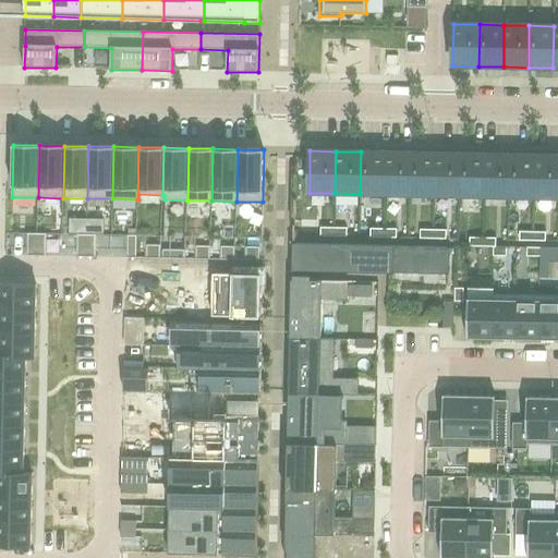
[(361,152),(360,194),(385,194),(386,153),(361,152)]
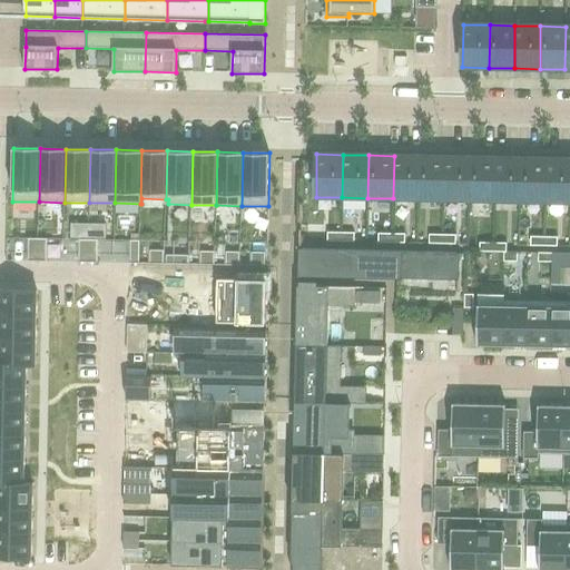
[(419,199),(419,156),(394,156),(393,198),(419,199)]
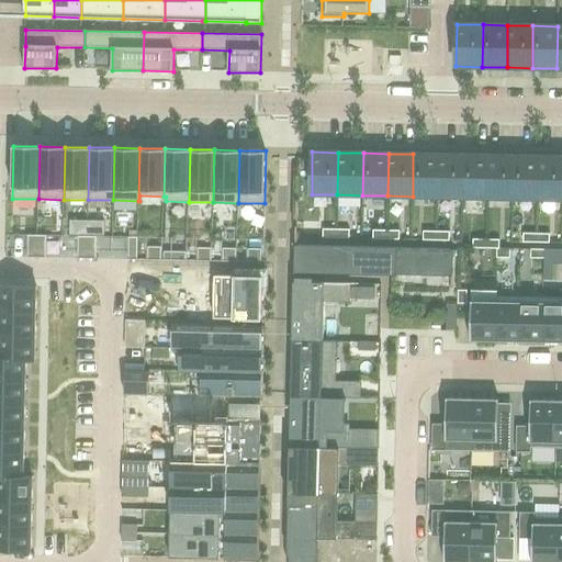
[(437,197),(438,154),(413,154),(413,197),(437,197)]
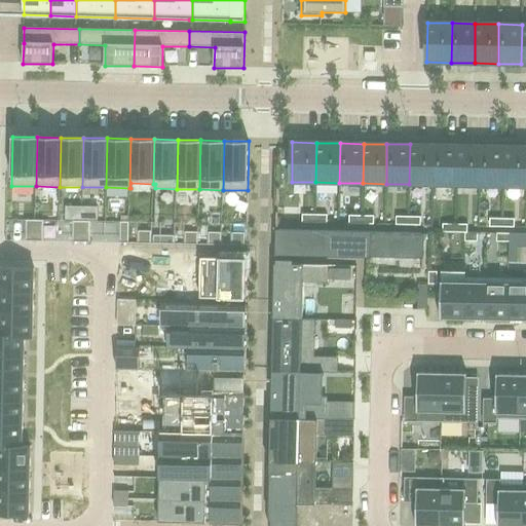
[(433,185),(434,145),(410,144),(409,184),(433,185)]
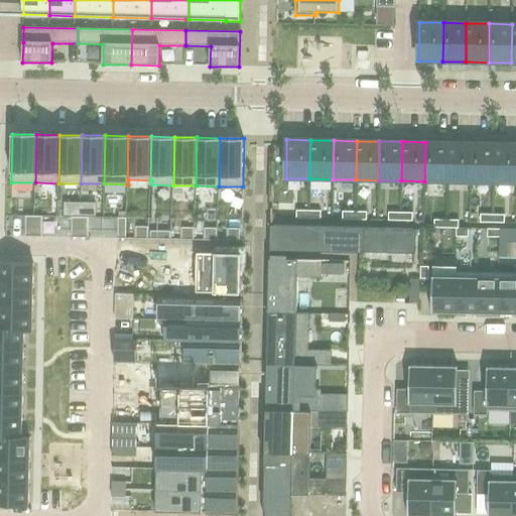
[(425,142),(424,181),(447,181),(448,142),(425,142)]
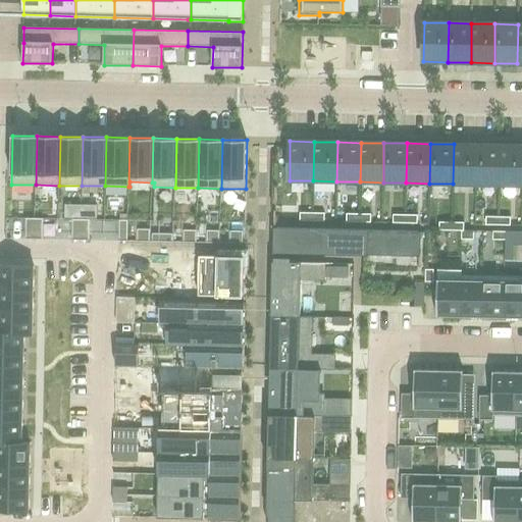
[(476,185),(477,145),(454,144),(453,184),(476,185)]
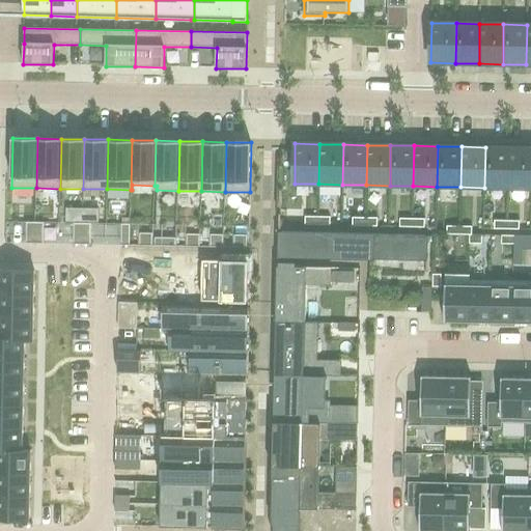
[(485,147),(484,188),(508,188),(508,147),(485,147)]
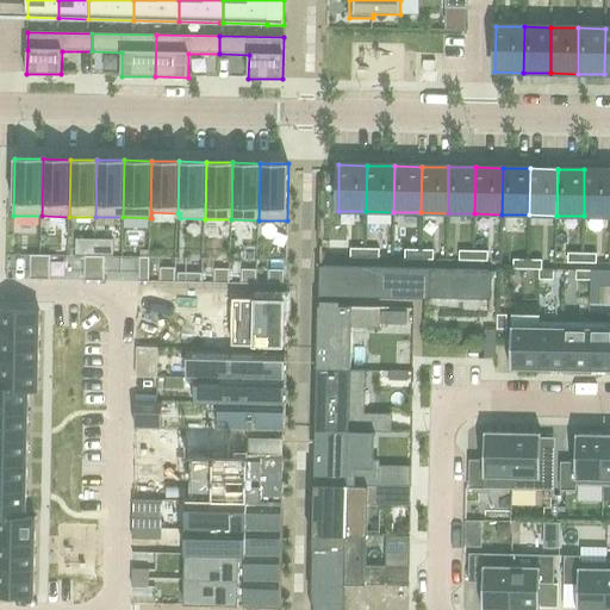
[(609,169),(584,169),(584,216),(609,216),(609,169)]
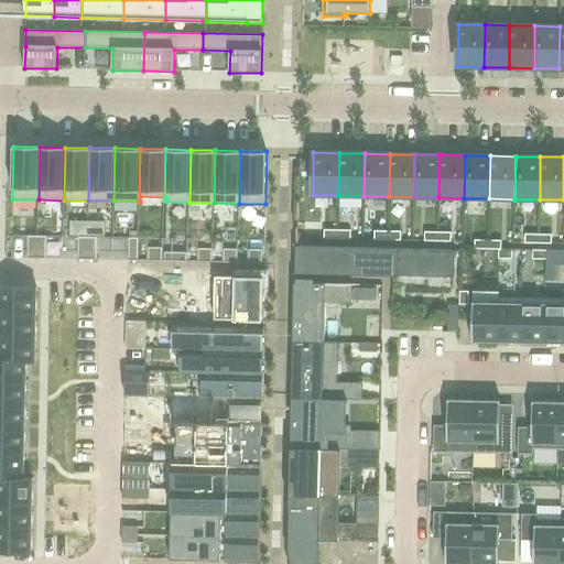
[(325,239),(338,239),(338,230),(325,230),(325,239)]
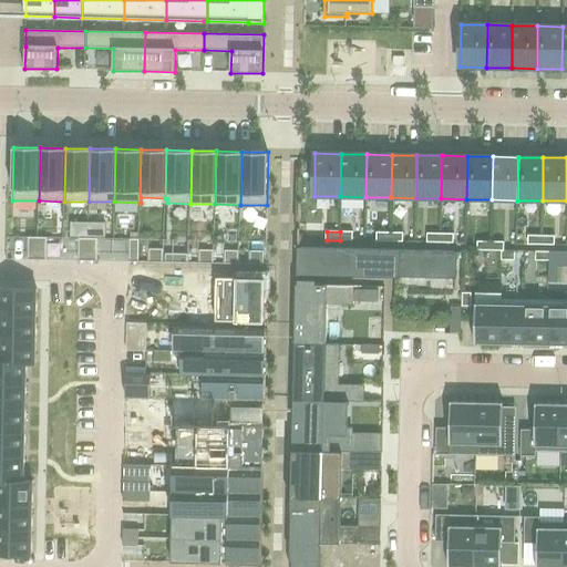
[(353,232),(340,232),(340,240),(353,240),(353,232)]
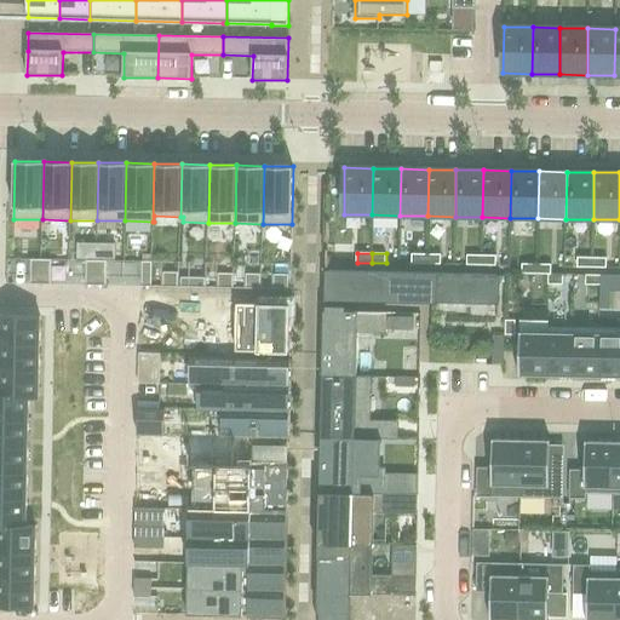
[(412,264),(426,264),(426,254),(412,253),(412,264)]
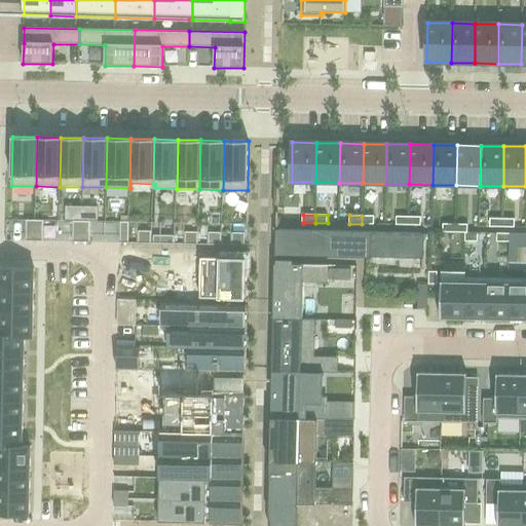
[(374,216),(362,216),(362,224),(374,224),(374,216)]
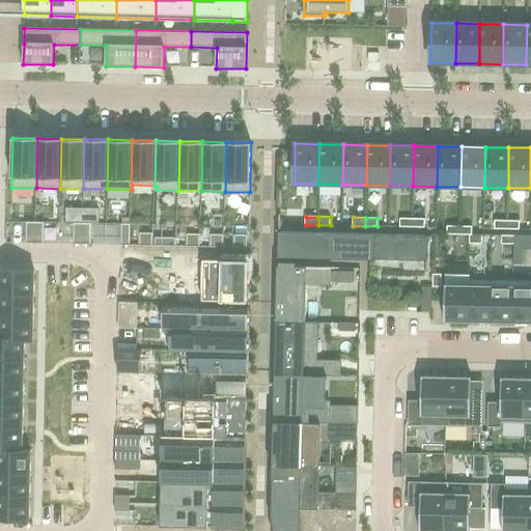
[(413,227),(413,219),(400,218),(399,227),(413,227)]
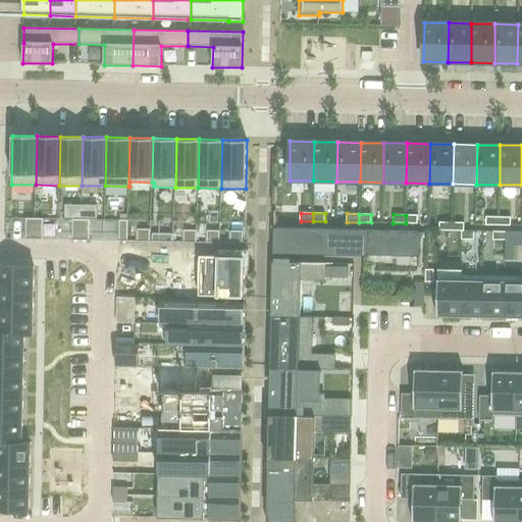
[(406,215),(406,223),(418,223),(418,215),(406,215)]
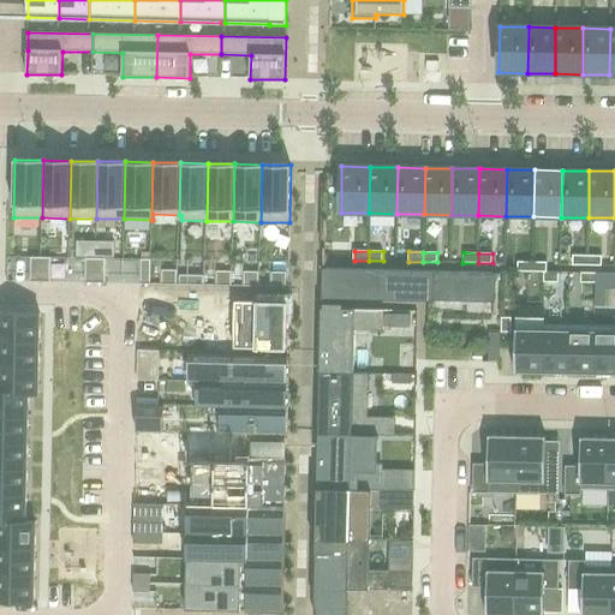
[(587,266),(587,256),(573,255),(573,266),(587,266)]
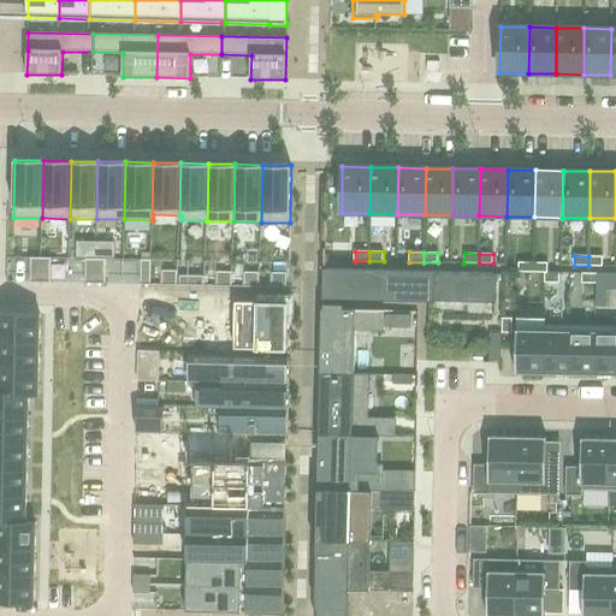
[(588,256),(588,266),(603,266),(603,256),(588,256)]
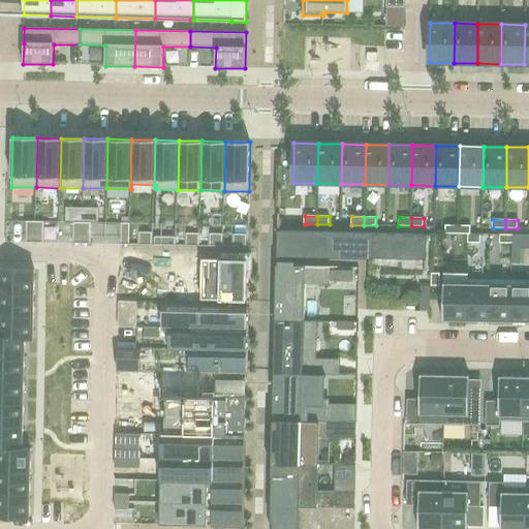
[(27,222),(27,243),(35,243),(35,222),(27,222)]
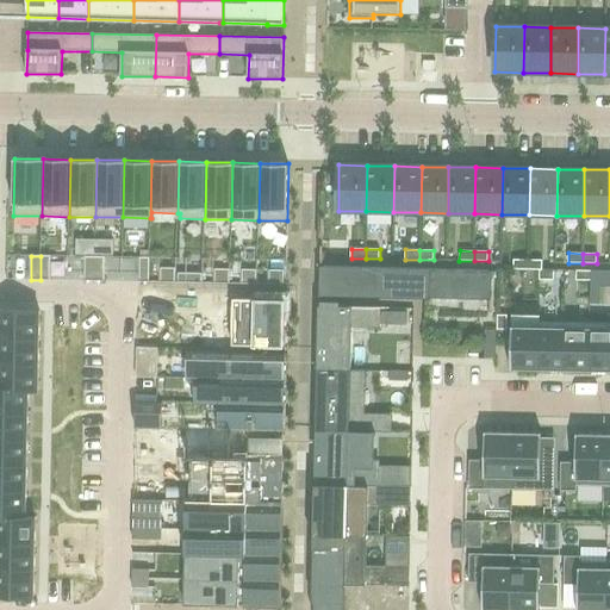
[(41,256),(41,280),(50,280),(50,256),(41,256)]
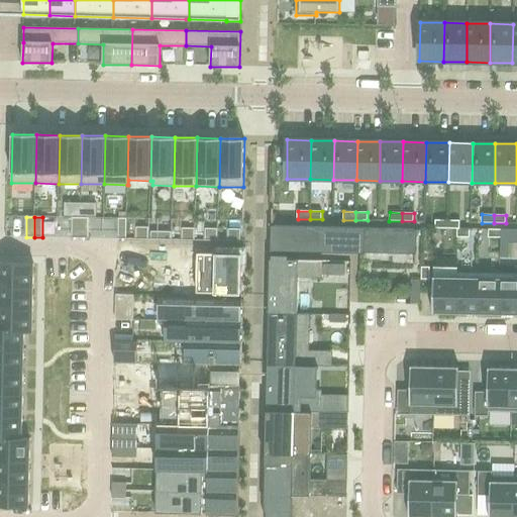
[(73,218),(72,238),(80,238),(81,218),(73,218)]
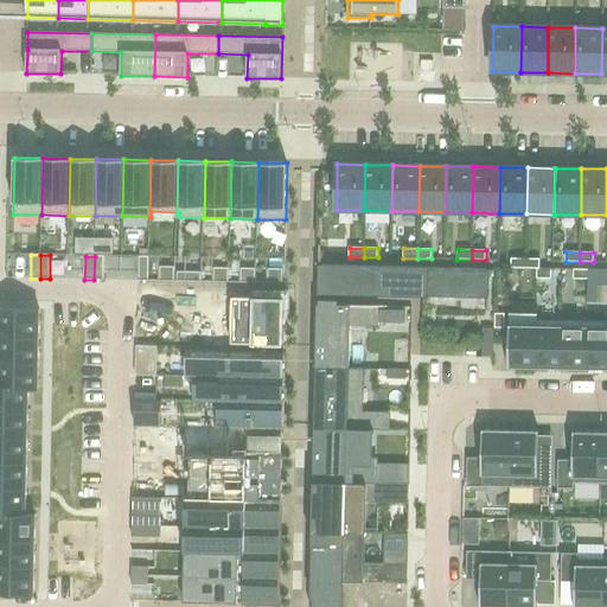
[(95,256),(94,280),(103,280),(104,256),(95,256)]
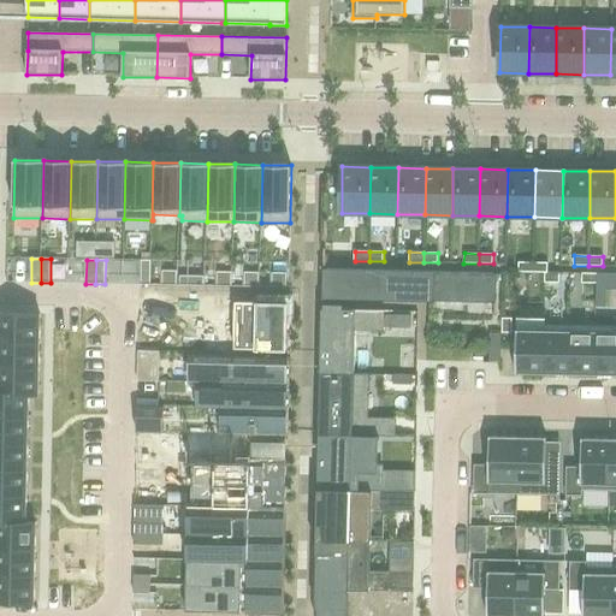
[(141,260),(141,284),(150,285),(150,261),(141,260)]
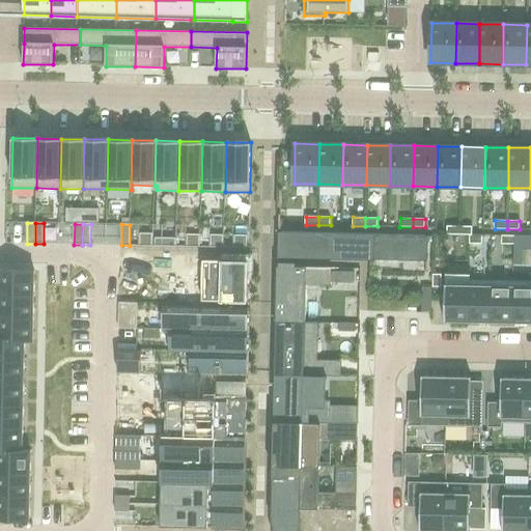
[(459,226),(447,226),(447,234),(459,234),(459,226)]
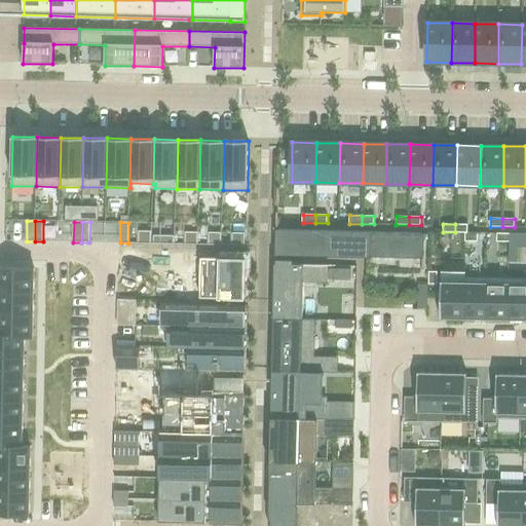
[(455,224),(455,232),(467,232),(468,224),(455,224)]
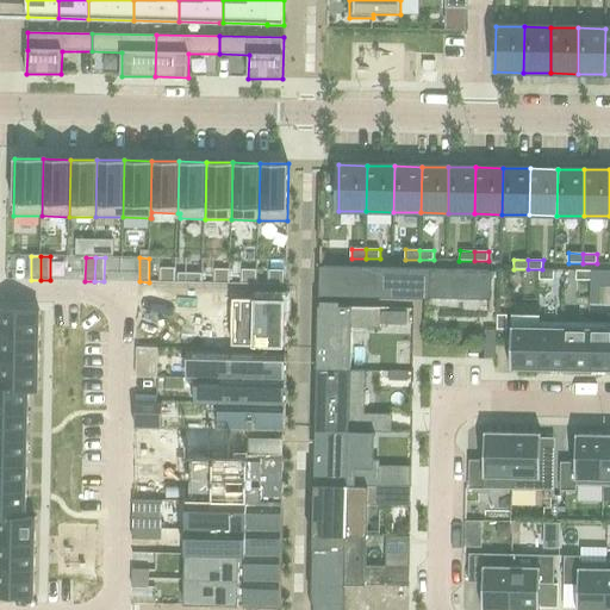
[(323,266),(321,266),(321,294),(491,299),(492,271),(323,267),(323,266)]
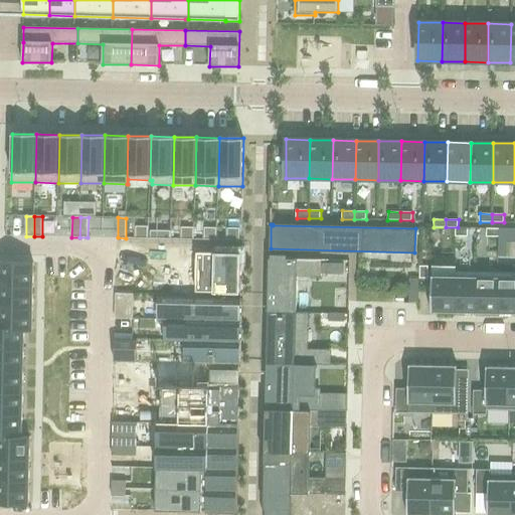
[(136,226),(136,238),(148,238),(148,226),(136,226)]
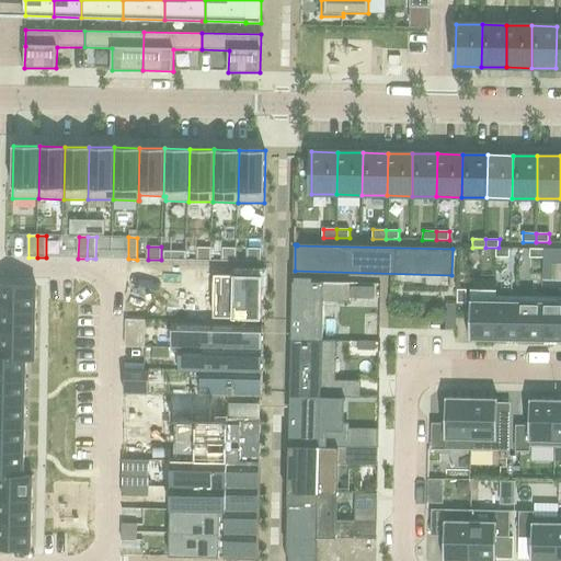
[(197,248),(197,261),(210,261),(210,248),(197,248)]
